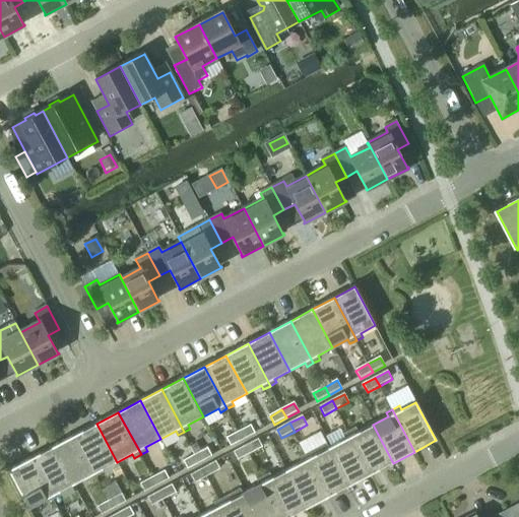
[(96,424),(75,435),(98,477),(105,473),(103,470),(117,462),(96,424)]
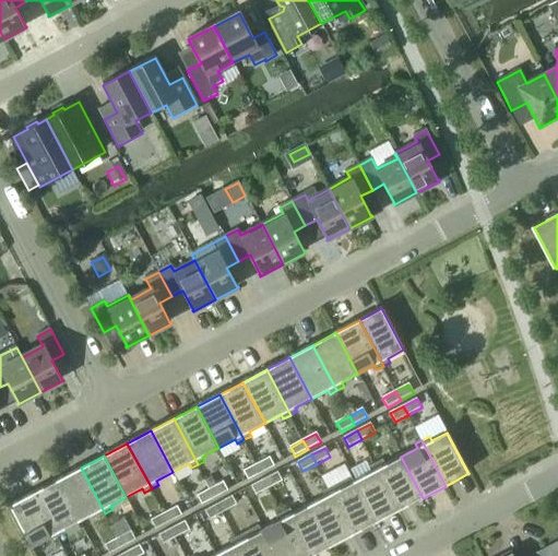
[(383,461),(376,464),(400,510),(423,498),(401,457),(386,465),(383,461)]
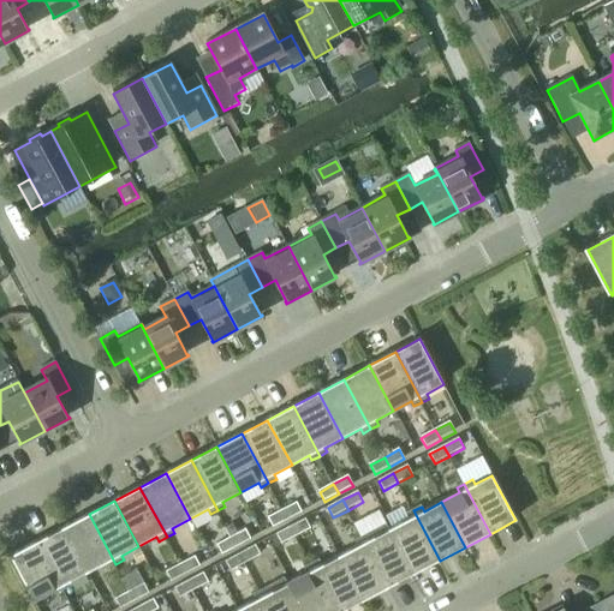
[(287,521),(302,513),(297,503),(282,511),(287,521)]
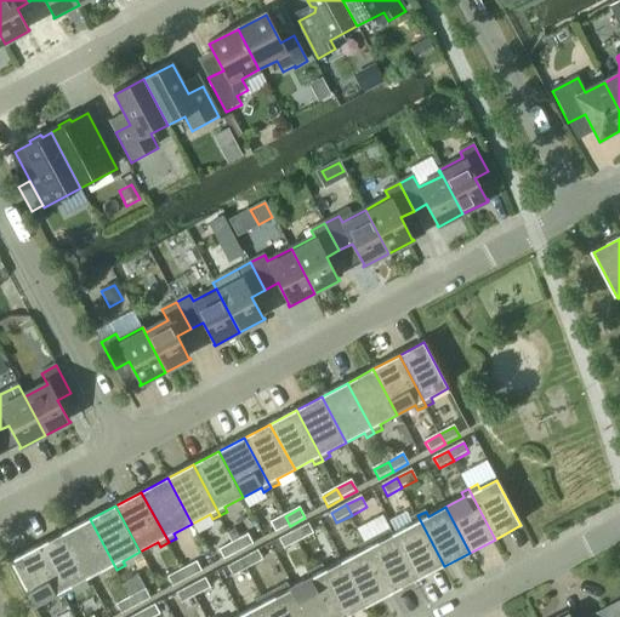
[(413,524),(393,535),(417,581),(444,566),(417,515),(410,519),(413,524)]
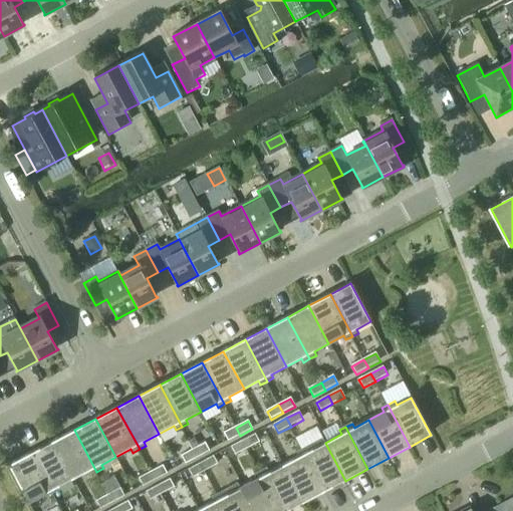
[(240,436),(236,428),(224,434),(228,442),(240,436)]
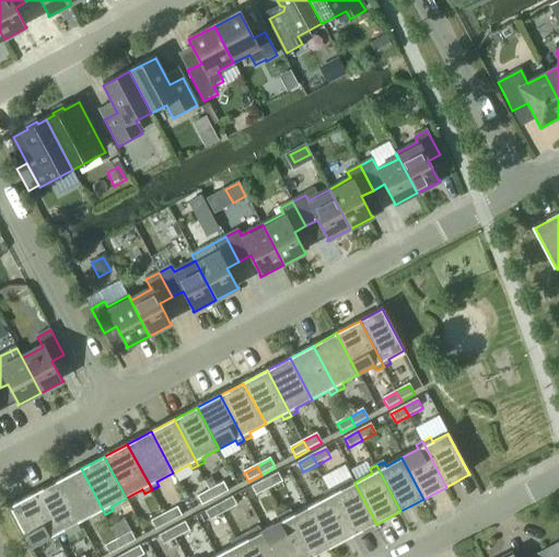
[(81,468),(58,480),(80,522),(96,513),(99,518),(105,514),(81,468)]
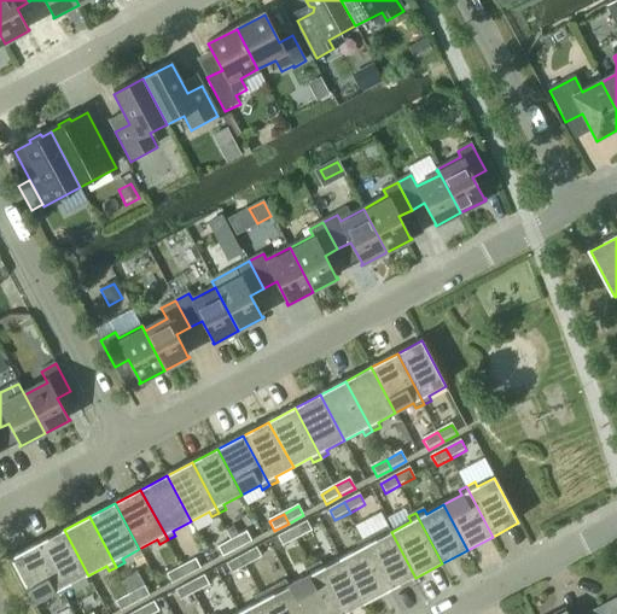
[(313,532),(307,522),(292,530),(298,539),(313,532)]
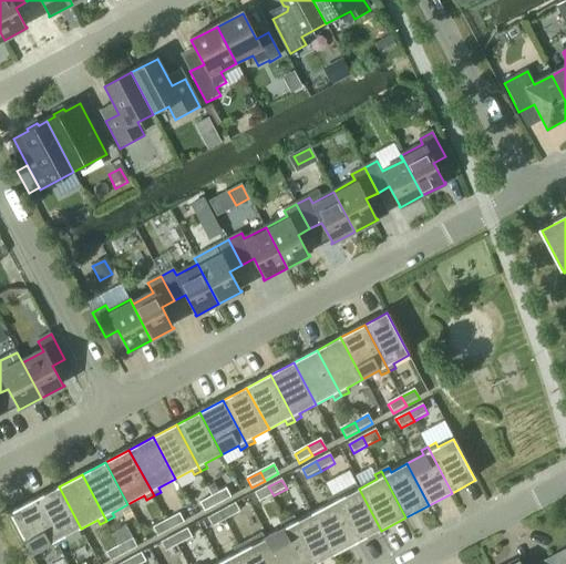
[(357,484),(335,496),(359,542),(381,531),(359,489),(357,484)]
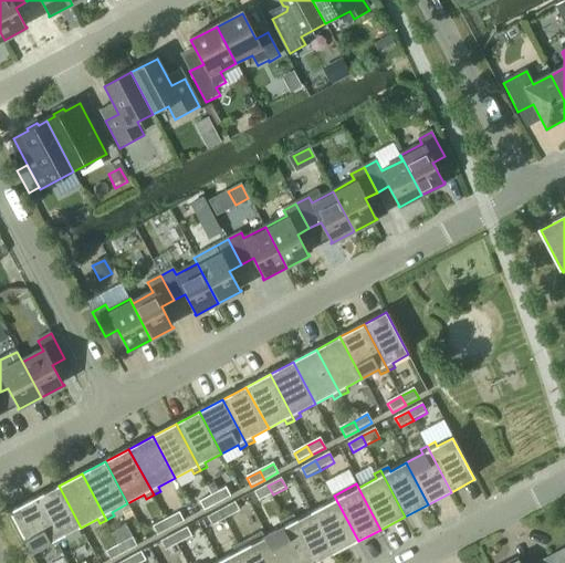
[(59,486),(35,499),(60,544),(66,541),(64,537),(81,528),(59,486)]
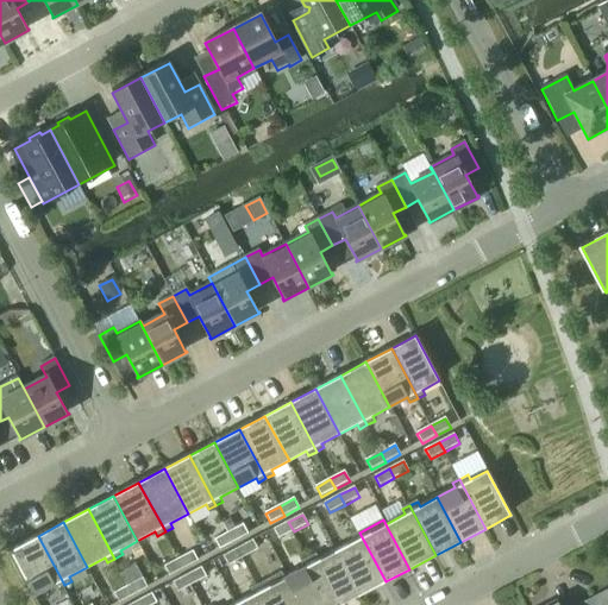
[(280,540),(294,531),(288,522),(274,530),(280,540)]
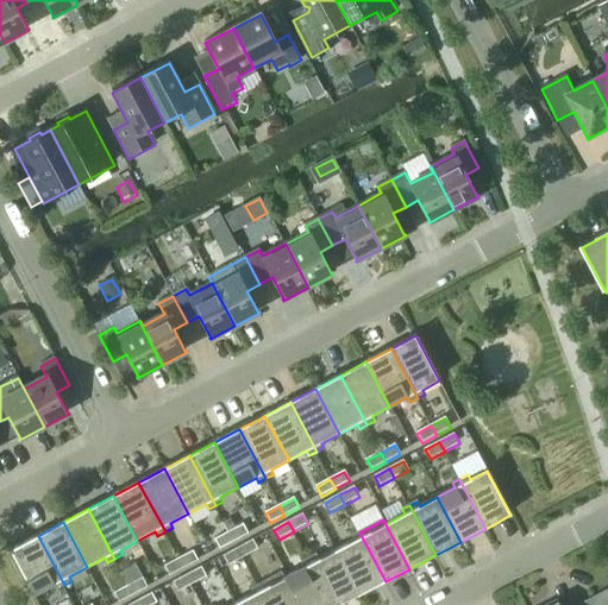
[(230,533),(234,542),(249,535),(244,525),(230,533)]
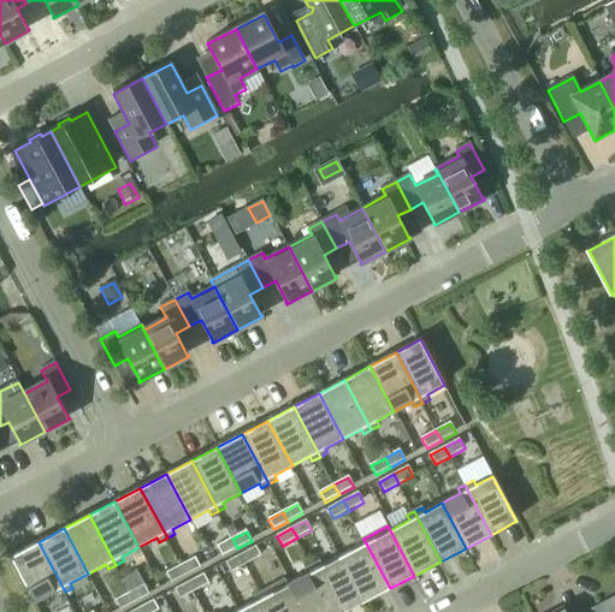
[(218,547),(223,557),(237,548),(232,539),(218,547)]
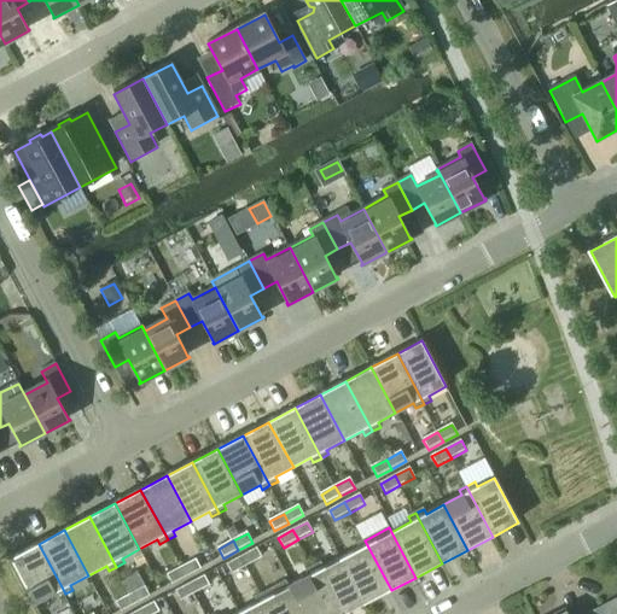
[(359,549),(342,559),(366,603),(391,590),(365,541),(356,544),(359,549)]
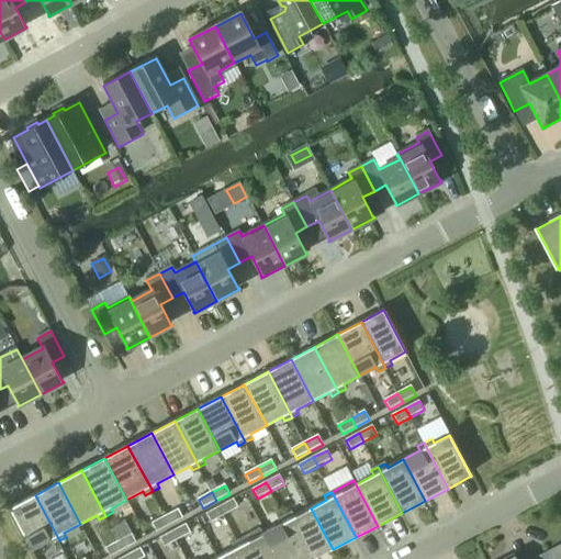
[(52,545),(59,540),(35,495),(9,509),(31,550),(49,540),(52,545)]
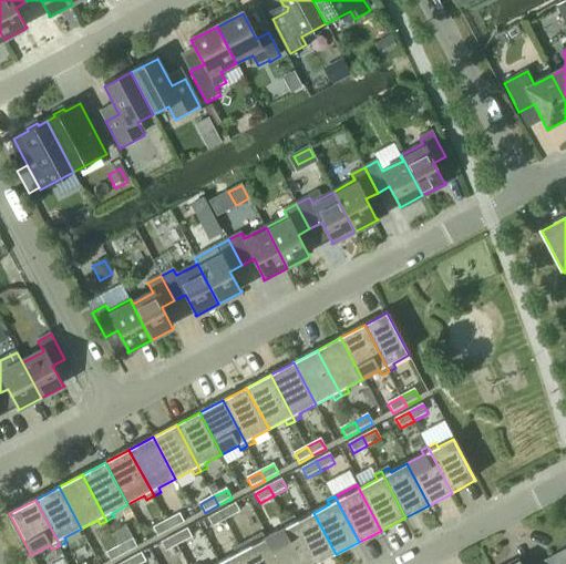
[(222,512),(227,521),(240,513),(236,504),(222,512)]
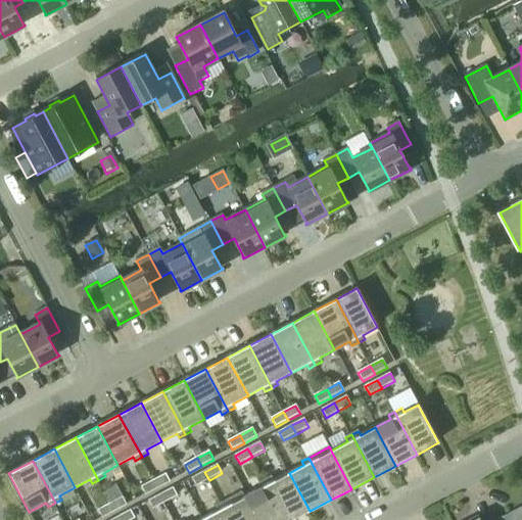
[(196,486),(209,480),(204,472),(192,478),(196,486)]
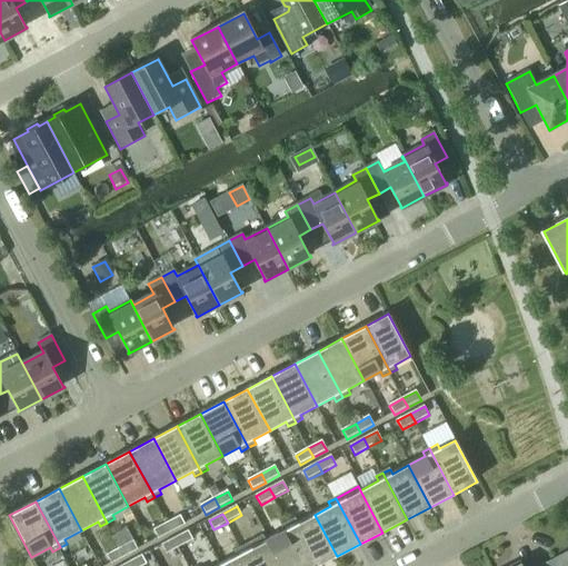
[(296,519),(288,523),(310,565),(319,565),(337,556),(315,515),(298,524),(296,519)]
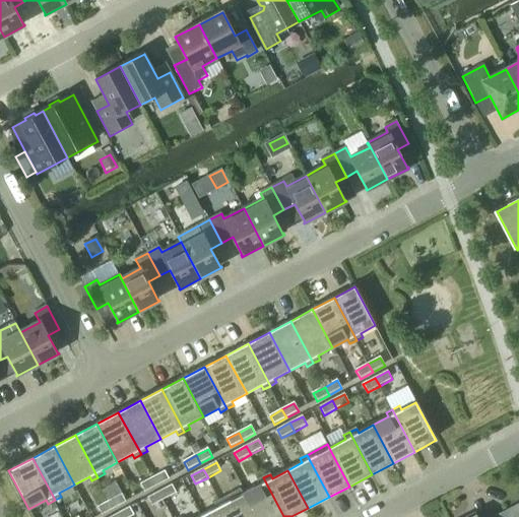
[(157,487),(170,479),(165,471),(152,478),(157,487)]
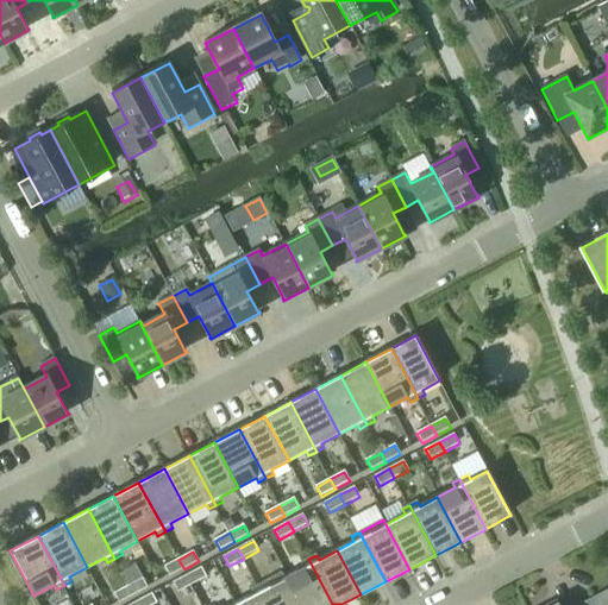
[(304,567),(284,578),(298,604),(332,604),(308,559),(301,562),(304,567)]
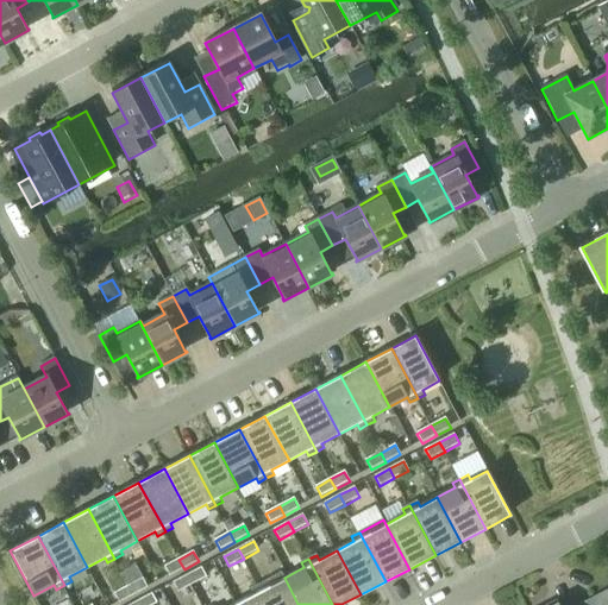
[(185,569),(179,560),(164,567),(170,577),(185,569)]
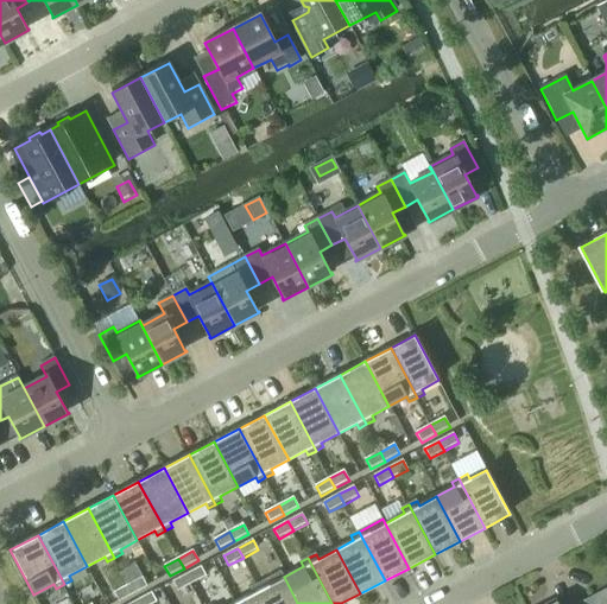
[(207,577),(202,567),(188,574),(193,584),(207,577)]
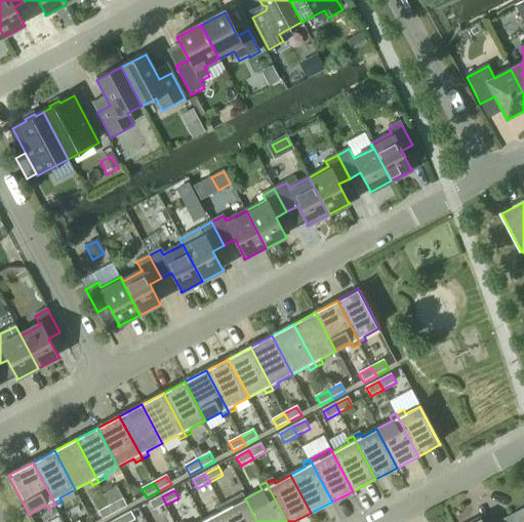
[(243,494),(223,506),(231,521),(256,521),(245,498),(243,494)]
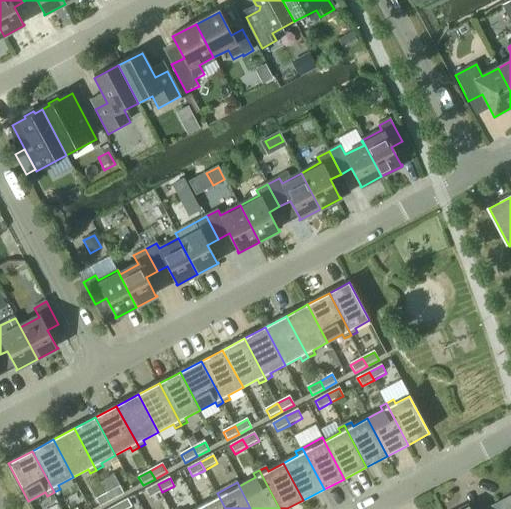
[(150,499),(162,492),(158,484),(146,491),(150,499)]
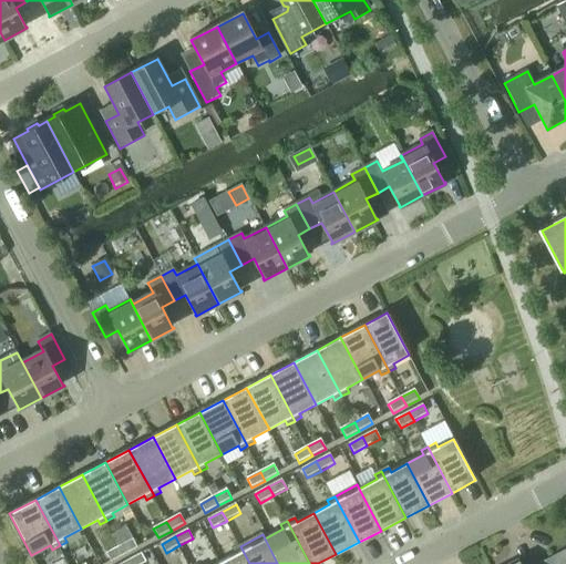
[(120,546),(124,555),(137,549),(133,540),(120,546)]
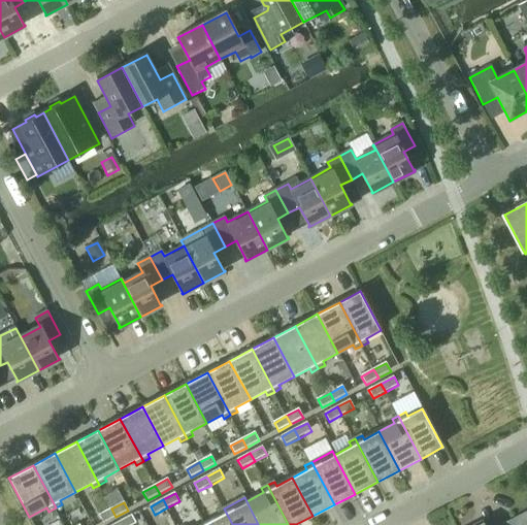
[(99,516),(103,524),(116,517),(111,509),(99,516)]
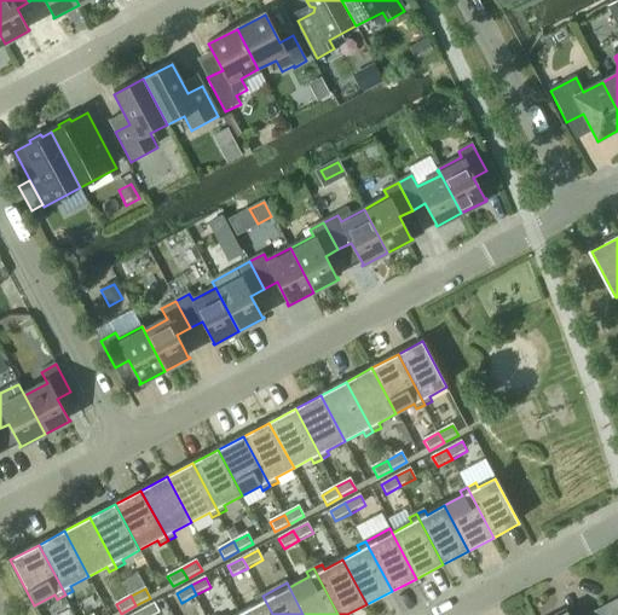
[(258,604),(240,614),(272,614),(263,596),(255,599),(258,604)]
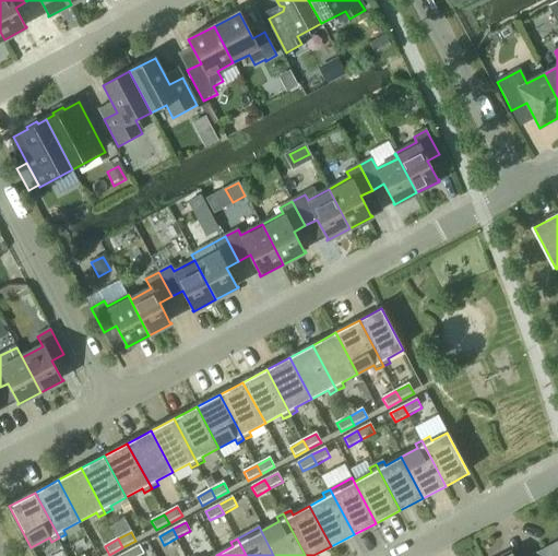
[(557,555),(557,544),(545,551),(547,555),(557,555)]
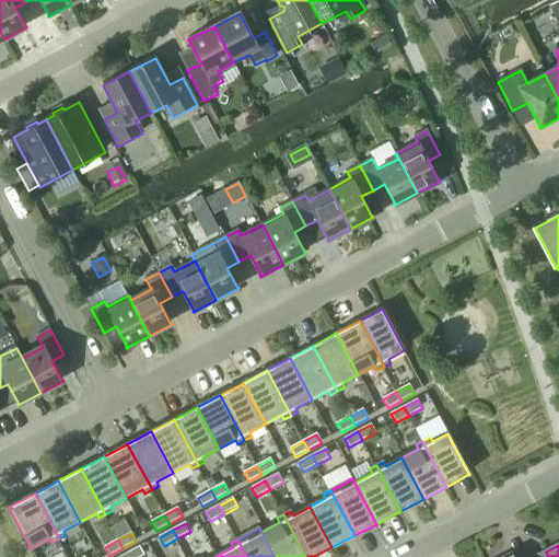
[(127,554),(128,556),(144,556),(140,547),(127,554)]
